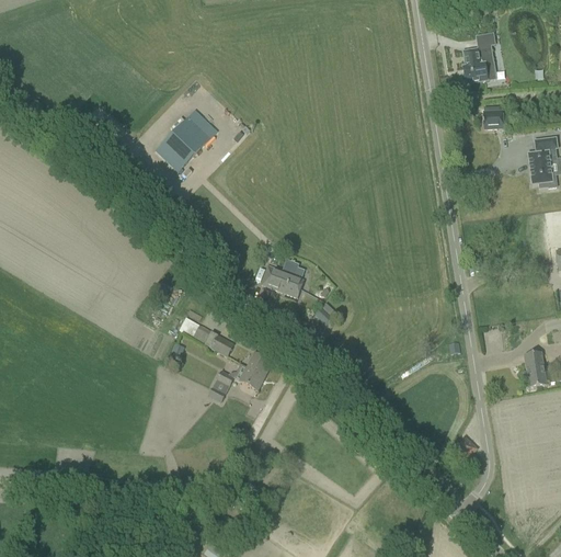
[(493,61),(491,47),(478,49),(478,48),(462,50),(465,65),(462,66),(464,72),(461,75),(462,79),(465,80),(465,83),(488,80),(484,63),(493,61)]
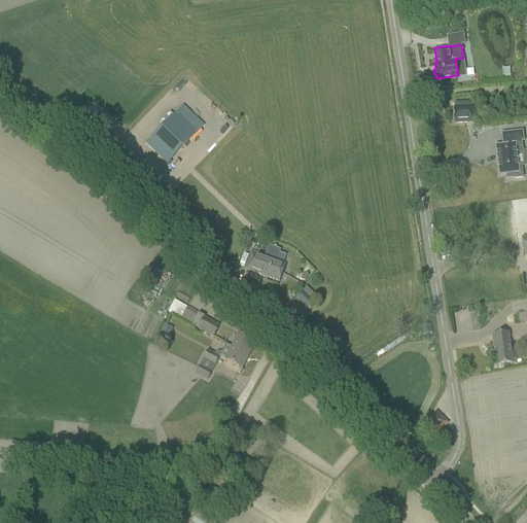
[(454,120),(472,119),(471,103),(453,104),(454,111),(453,111),(453,113),(454,113),(454,120)]
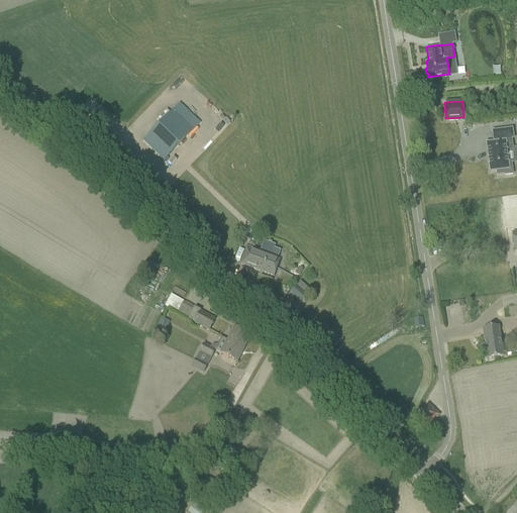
[(164,157),(193,126),(173,107),(143,137),(164,157)]
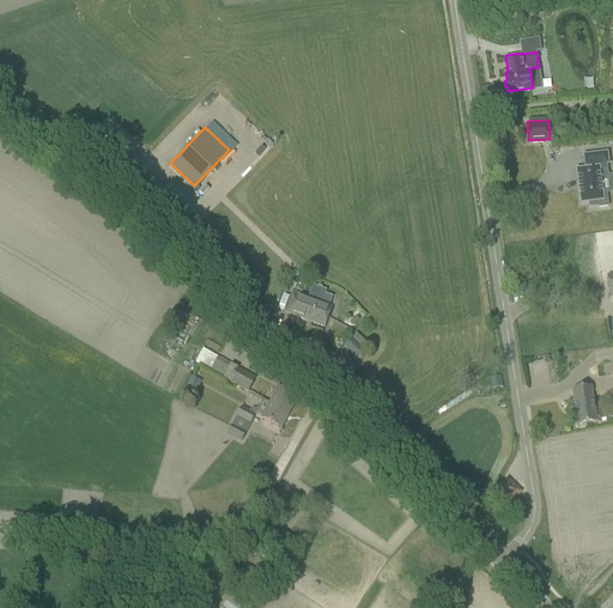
[(608,160),(607,150),(584,152),(586,165),(576,166),(581,200),(588,200),(588,205),(608,202),(606,189),(602,189),(600,174),(608,174),(607,160),(608,160)]
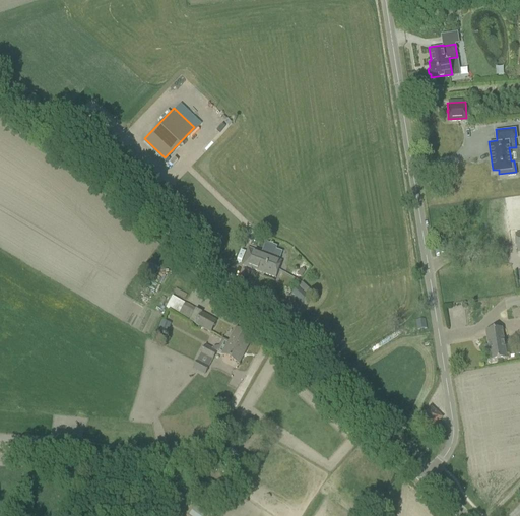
[(261,251),(261,249),(248,244),(241,262),(275,275),(281,258),(261,251)]
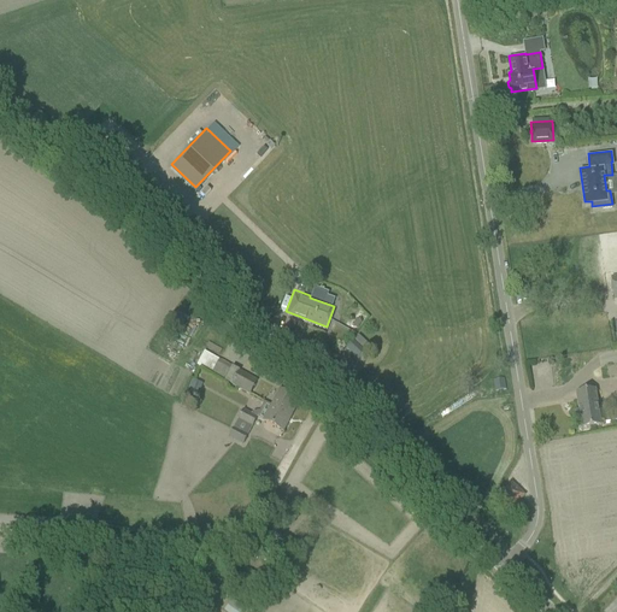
[(366,352),(371,347),(356,331),(351,336),(353,339),(346,345),(358,357),(364,349),(366,352)]
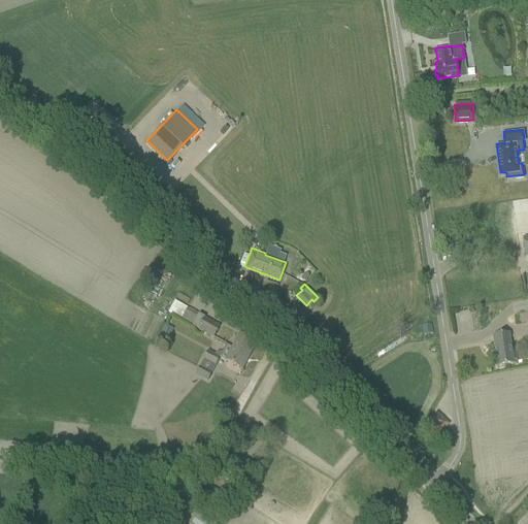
[(220,323),(205,315),(203,315),(197,325),(213,334),(220,323)]
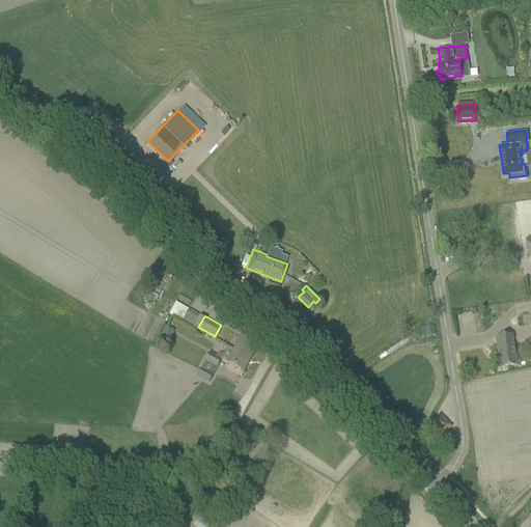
[(168,345),(174,327),(164,324),(158,341),(168,345)]
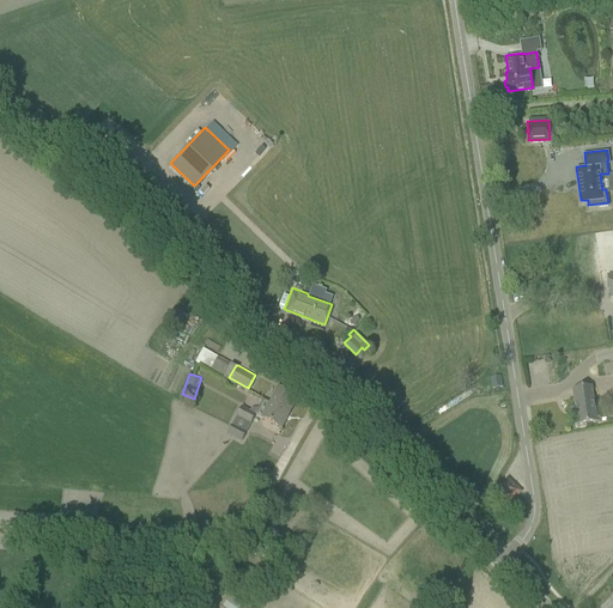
[(490,375),(492,385),(502,383),(501,374),(490,375)]
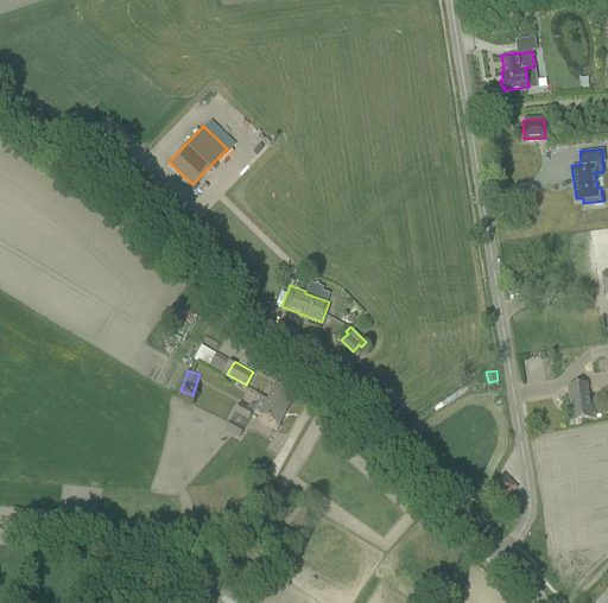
[(287,407),(295,392),(274,381),(267,397),(287,407)]
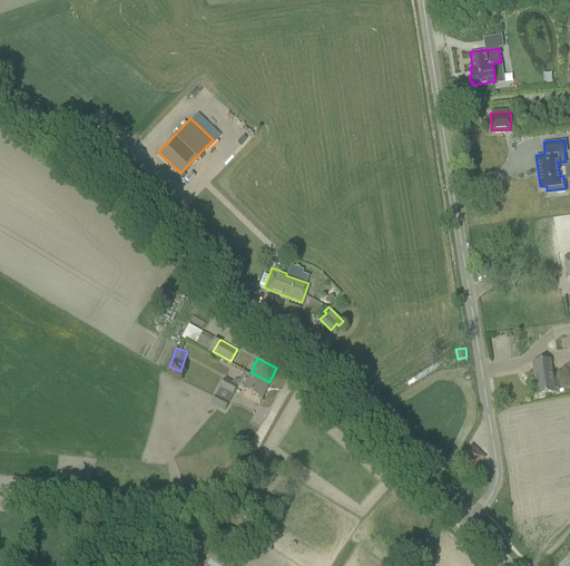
[(537,393),(554,390),(550,358),(532,361),(537,393)]
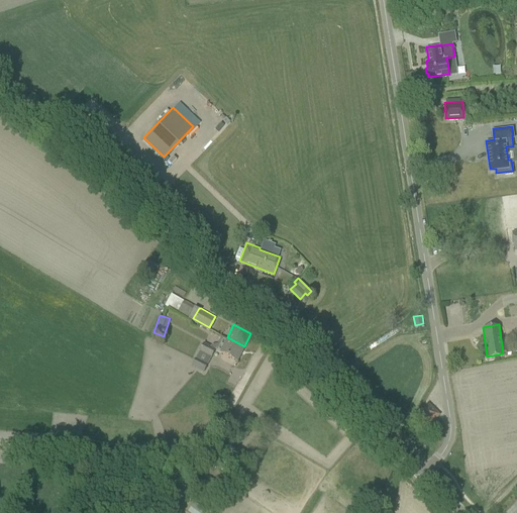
[(237,358),(244,346),(227,337),(220,350),(237,358)]
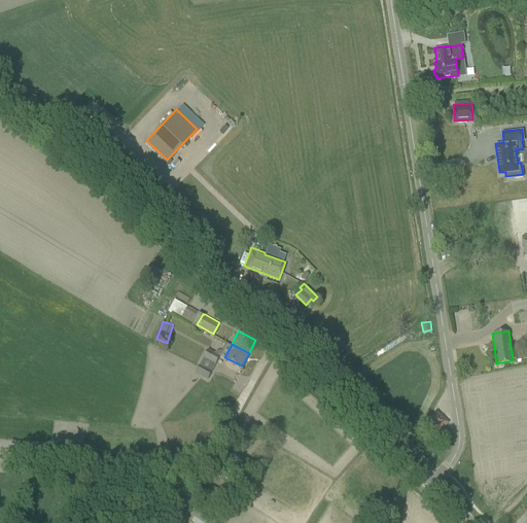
[(215,362),(219,354),(207,348),(203,356),(215,362)]
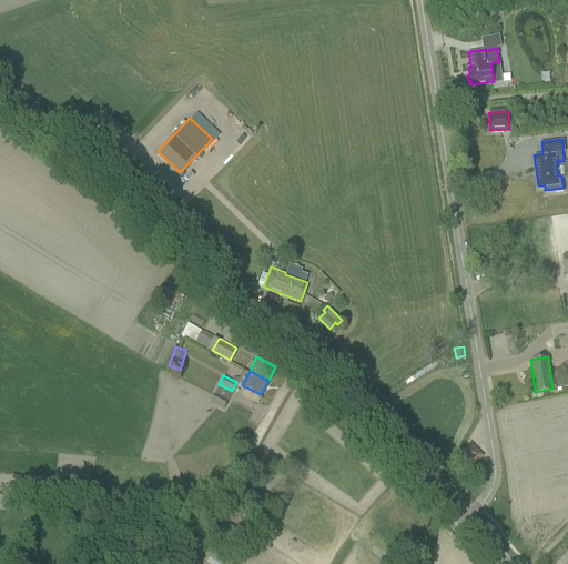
[(223,406),(227,399),(214,392),(211,400),(223,406)]
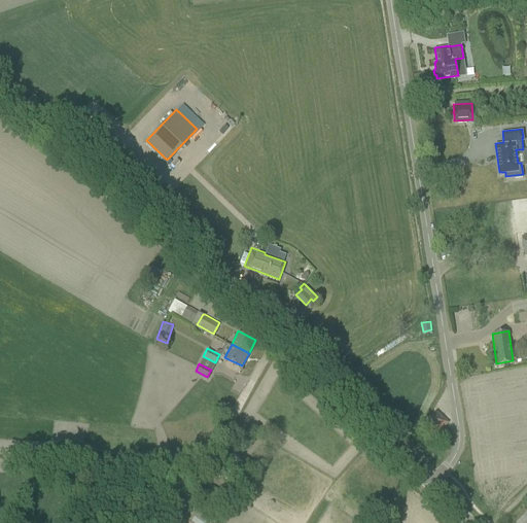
[(433,434),(447,421),(436,411),(423,425),(433,434)]
